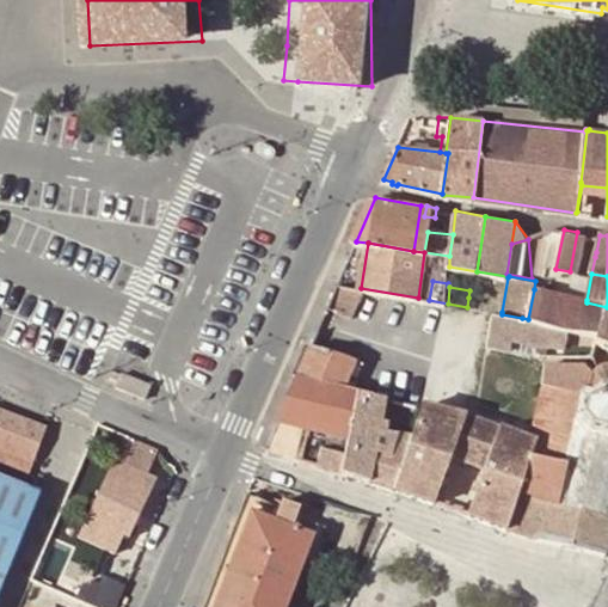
[(572,327),(600,332),(607,307),(587,302),(587,300),(534,289),(528,319),(572,327)]
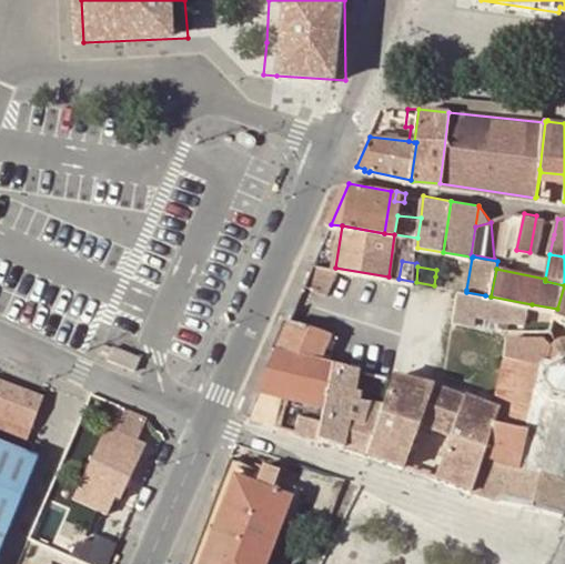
[(485,295),(466,292),(461,321),(478,325),(480,316),(495,320),(495,321),(530,318),(532,304),(491,296),(485,295)]
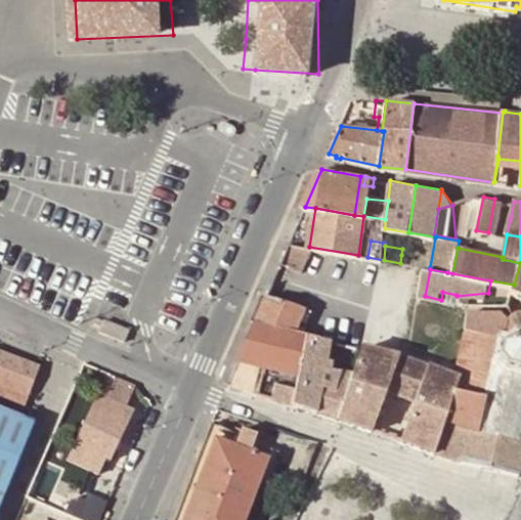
[(267,295),(256,320),(292,330),(301,305),(267,295)]
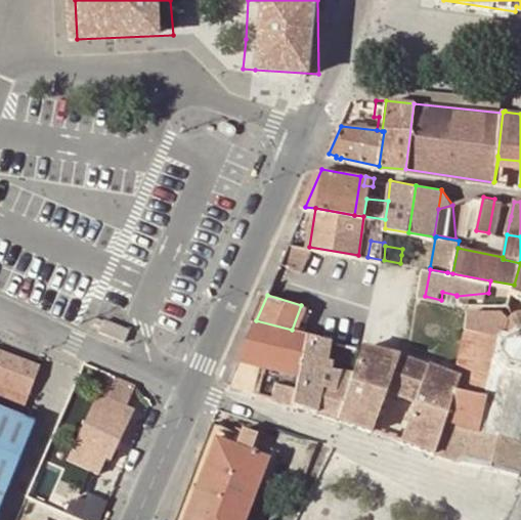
[(468,311),(458,367),(457,375),(459,377),(435,451),(454,459),(465,461),(481,465),(496,468),(520,474),(520,310),(519,310),(517,311),(514,312),(512,313),(510,315),(508,317),(502,311),(468,311)]
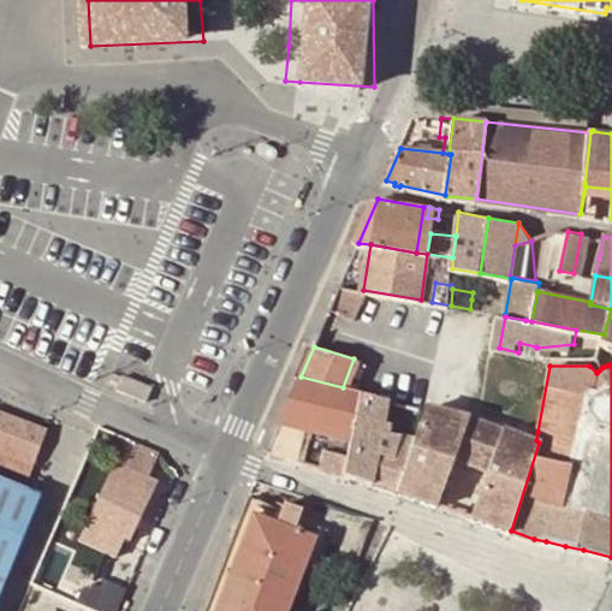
[(148,401),(154,387),(126,374),(120,389),(148,401)]
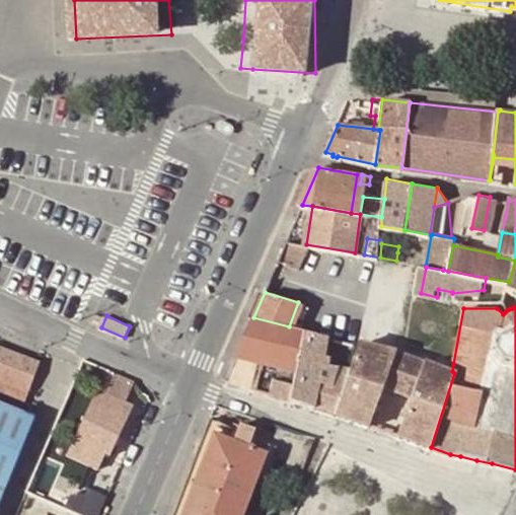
[(253,317),(237,356),(296,370),(298,370),(305,330),(289,326),(253,317)]
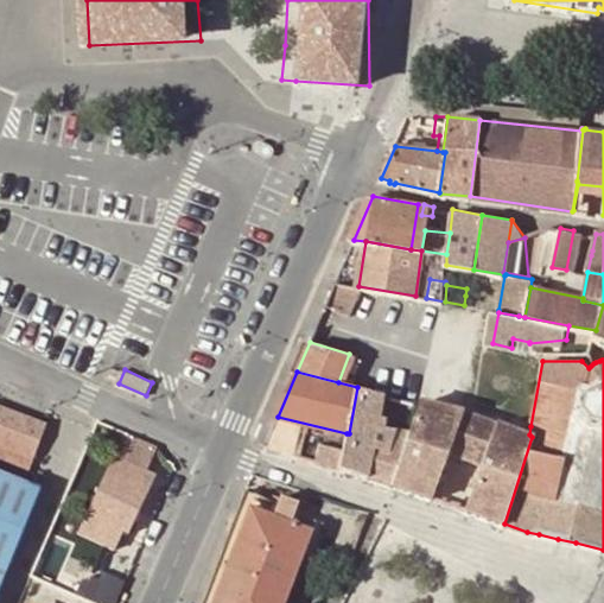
[(347,433),(339,468),(369,477),(377,440),(386,393),(357,387),(349,433),(347,433)]
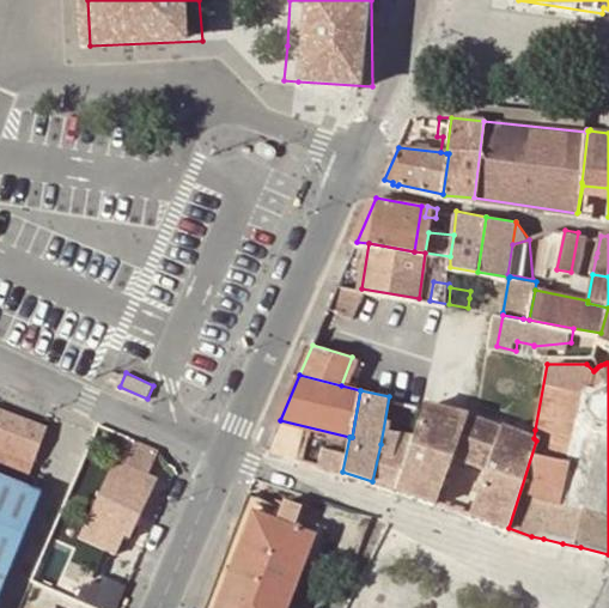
[(426,405),(419,403),(405,401),(402,414),(421,419),(426,405)]
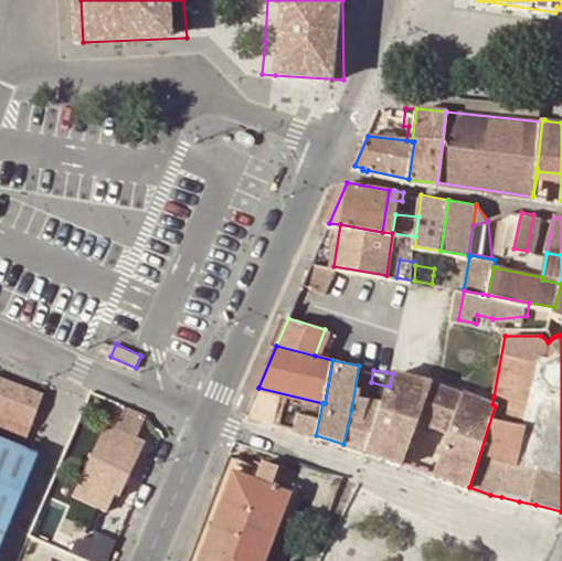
[(438,374),(435,383),(442,384),(445,377),(445,376),(438,374)]
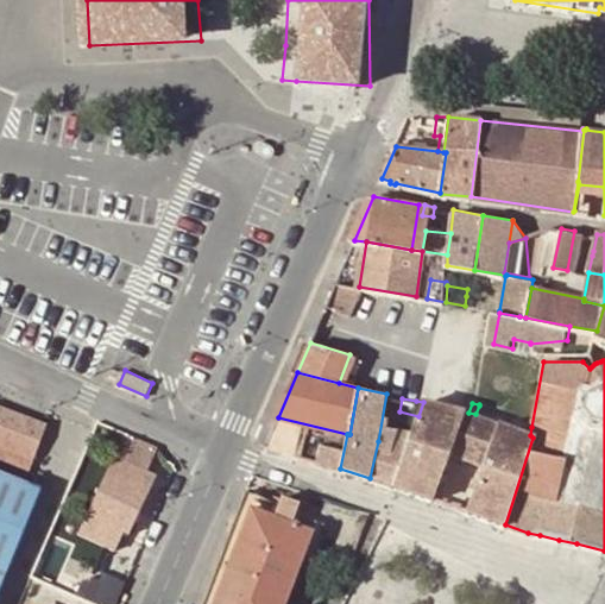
[(415,434),(397,486),(433,497),(451,450),(465,411),(440,404),(439,406),(430,435),(415,429),(414,433),(415,434)]
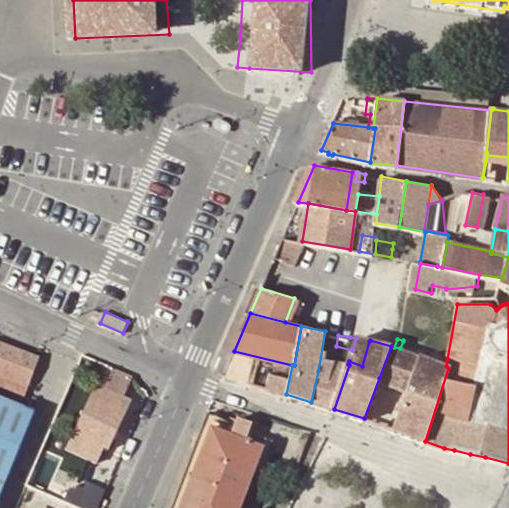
[(0,371),(30,383),(40,357),(0,341),(0,371)]
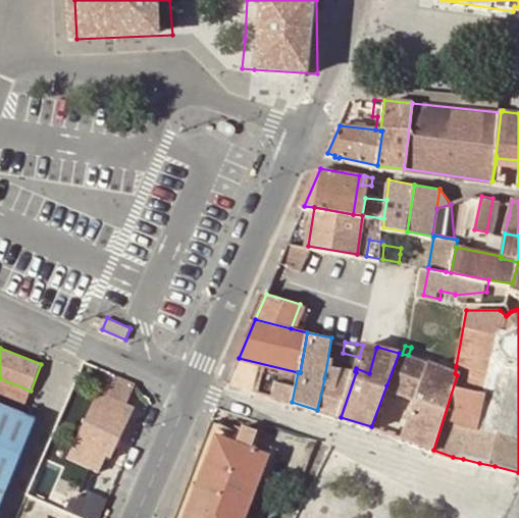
[(455,373),(456,366),(411,348),(408,355),(455,373)]
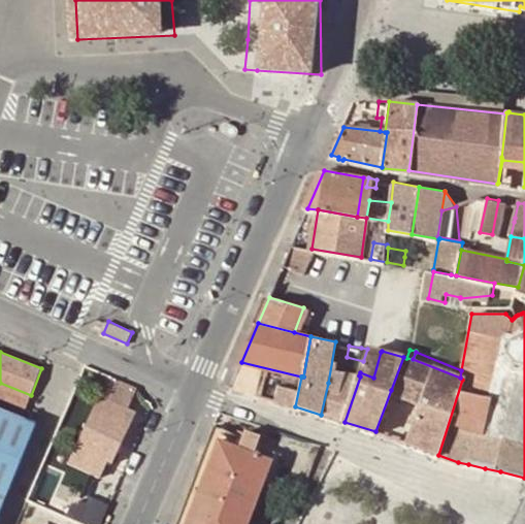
[(427,451),(438,455),(462,380),(460,378),(413,359),(406,358),(403,357),(391,390),(421,401),(405,443),(427,451)]
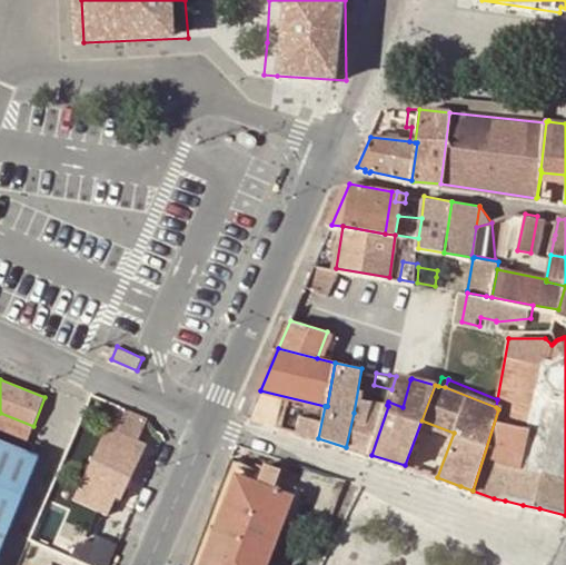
[(249,418),(318,438),(325,406),(260,390),(249,418)]
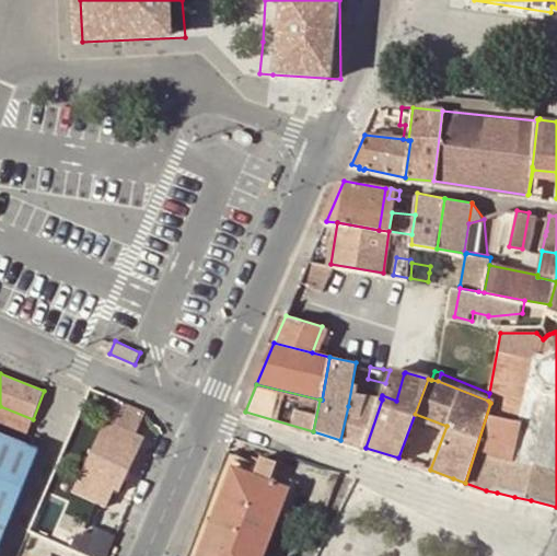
[(348,406),(340,440),(366,448),(382,400),(381,398),(379,398),(363,396),(361,408),(348,406)]
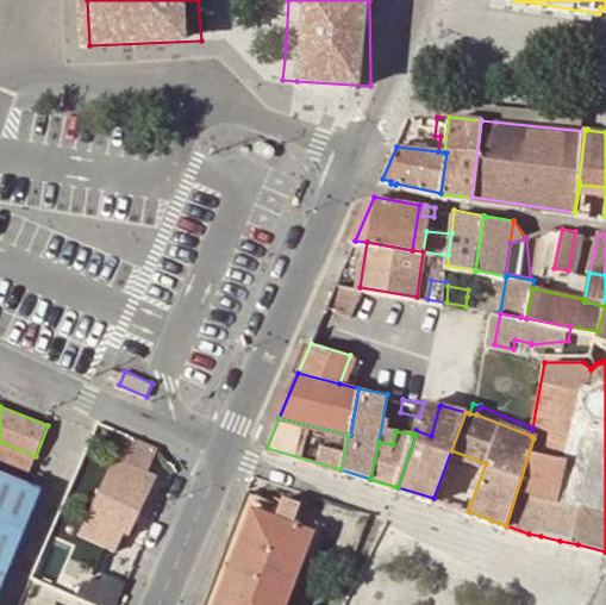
[(0,463),(29,475),(36,456),(0,442),(0,463)]
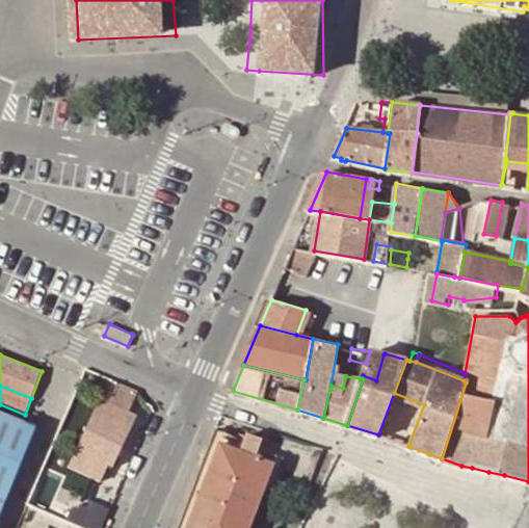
[(101,397),(78,448),(111,463),(115,465),(138,414),(101,397)]
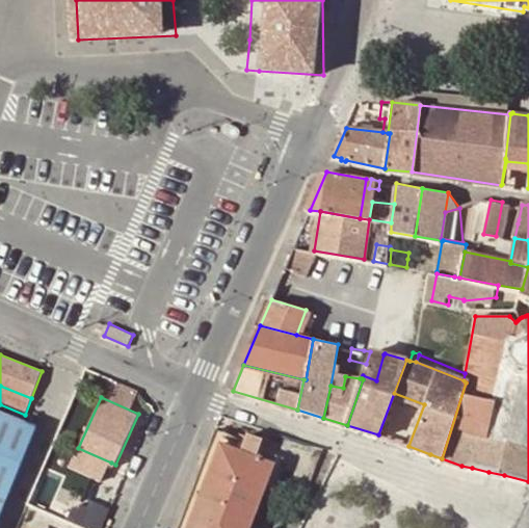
[(0,508),(33,424),(0,411),(0,508)]
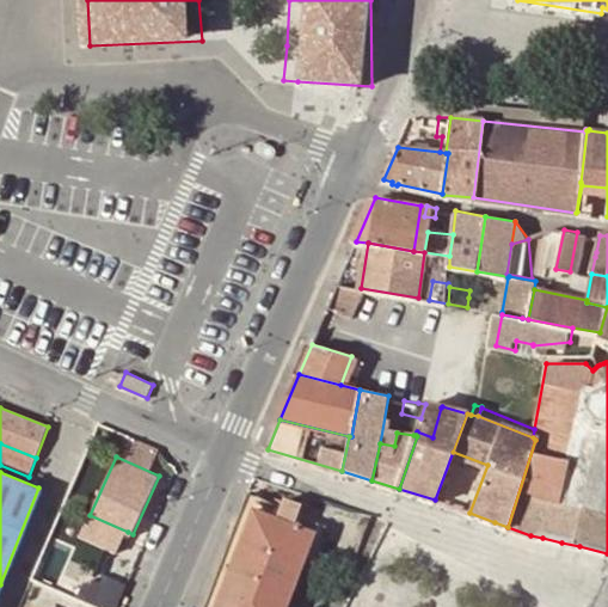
[(249,491),(202,606),(286,606),(304,564),(305,560),(315,532),(296,526),(274,517),(278,502),(249,491)]
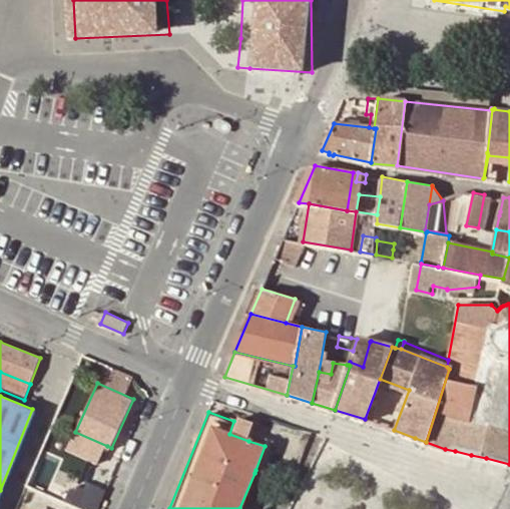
[(229,434),(248,441),(253,422),(240,417),(238,423),(233,421),(229,434)]
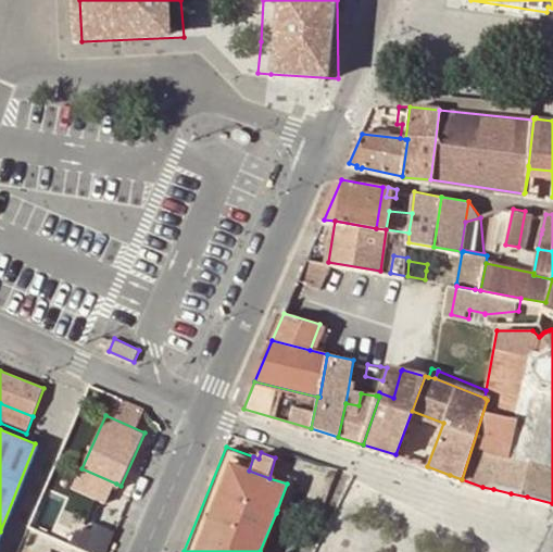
[(116,484),(82,468),(74,486),(109,500),(116,484)]
